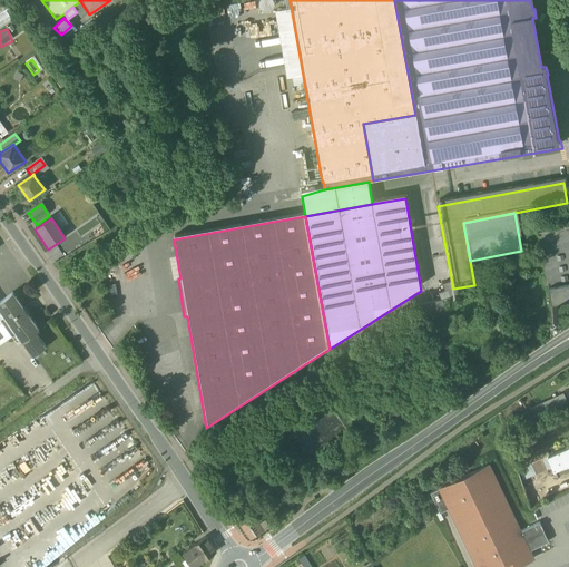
[(568,226),(537,232),(548,287),(568,283),(568,226)]
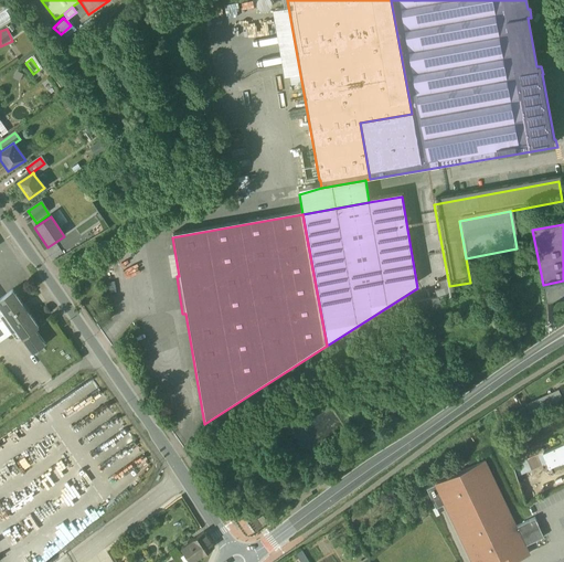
[(563,297),(563,281),(543,285),(545,300),(563,297)]
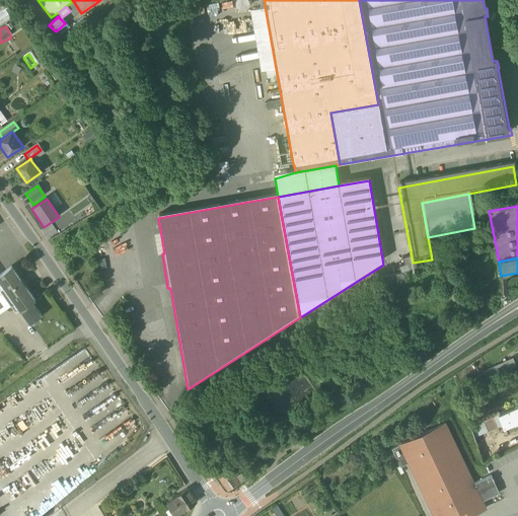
[(377,281),(387,297),(407,285),(401,278),(416,274),(413,267),(398,271),(400,277),(377,281)]
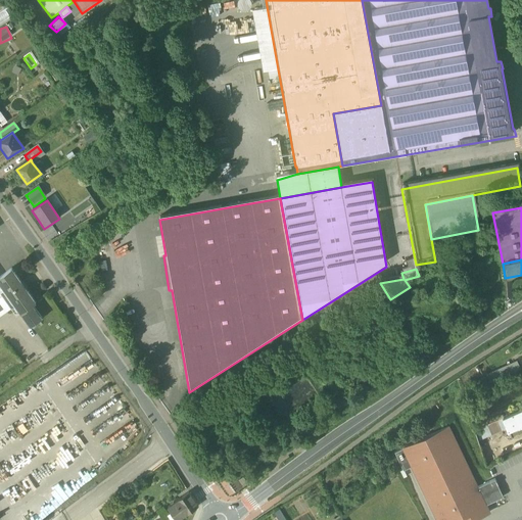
[(0,286),(14,306),(20,315),(32,306),(35,304),(11,271),(0,278),(0,286)]
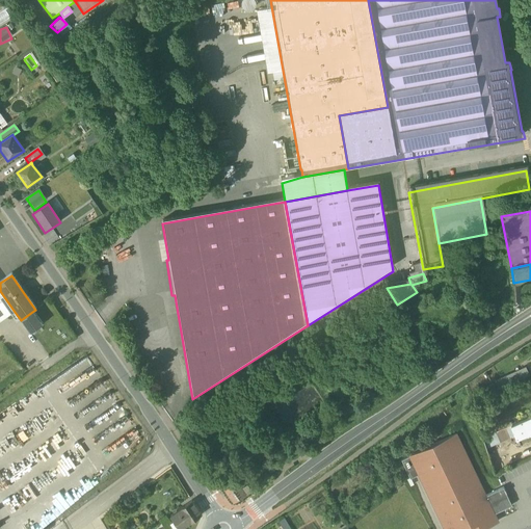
[(481,276),(473,279),(473,283),(474,287),(474,292),(483,290),(481,276)]
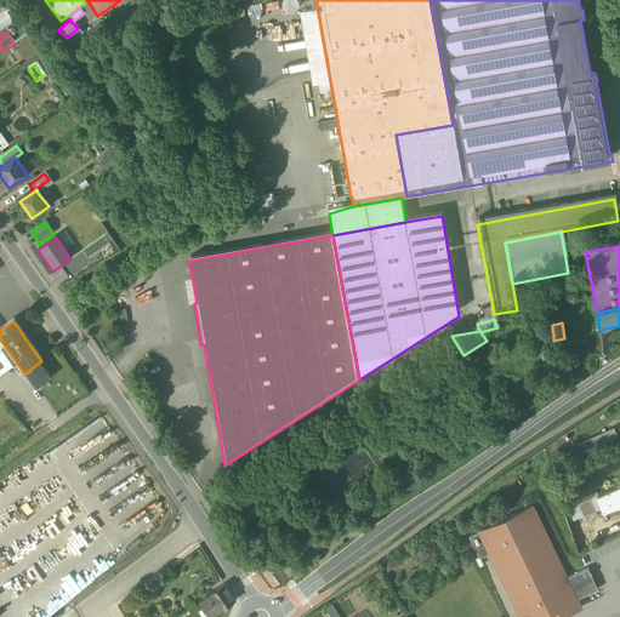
[(551,344),(553,341),(553,335),(552,330),(549,326),(545,325),(540,325),(535,326),(533,329),(530,333),(530,338),(532,342),(534,346),(539,348),(542,348),(547,347),(551,344)]
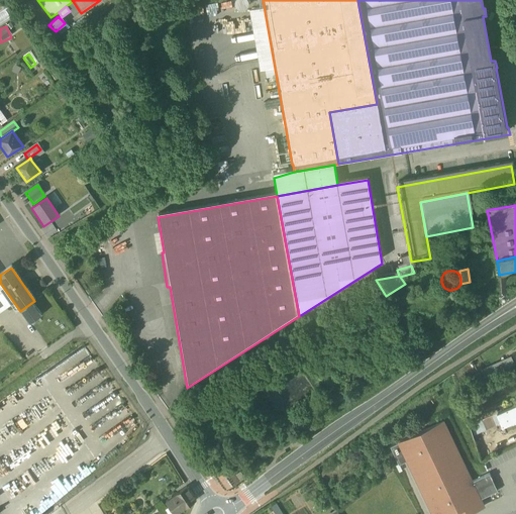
[(0,312),(14,303),(0,283),(0,312)]
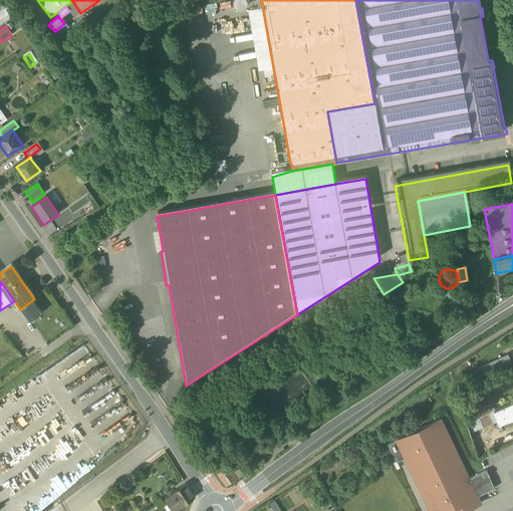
[(20,309),(29,322),(40,314),(31,301),(20,309)]
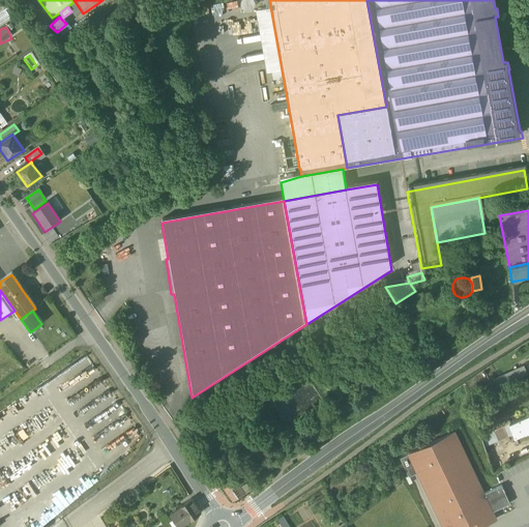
[(103,450),(133,430),(113,401),(108,405),(110,408),(107,411),(109,414),(101,419),(106,427),(98,431),(96,428),(92,430),(96,435),(93,437),(103,450)]
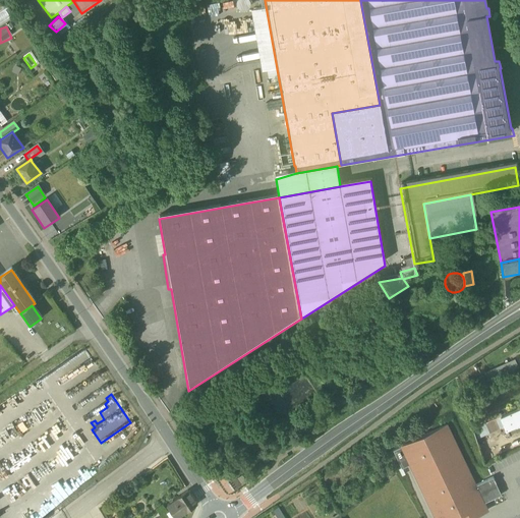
[(505,429),(505,432),(519,424),(519,410),(500,419),(505,429)]
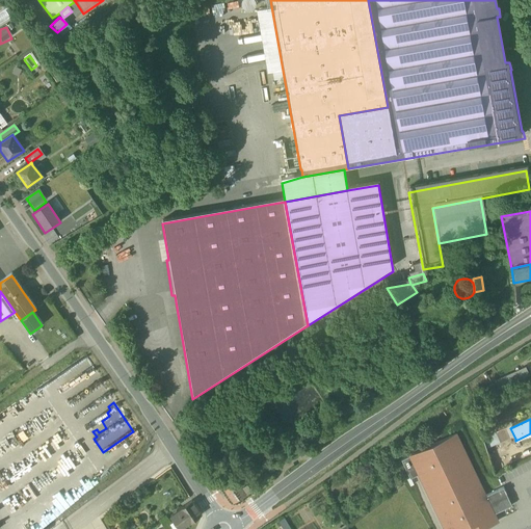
[(485,451),(515,439),(510,428),(482,441),(485,451)]
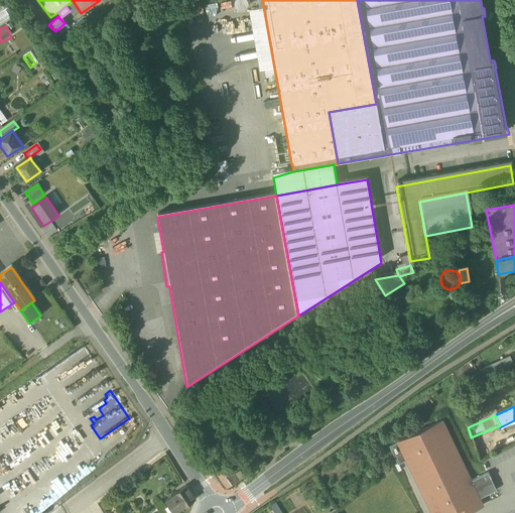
[(478,501),(470,483),(441,422),(397,443),(405,462),(429,512),(453,512),(468,505),(470,508),(479,504),(478,501)]
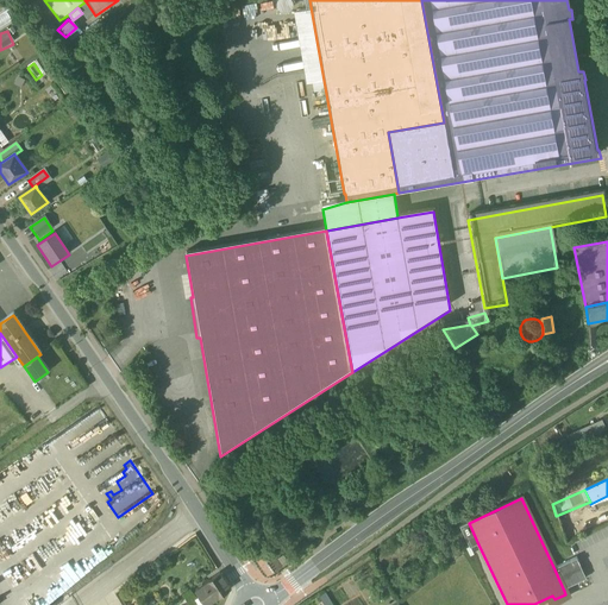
[(250,527),(254,533),(267,524),(263,518),(250,527)]
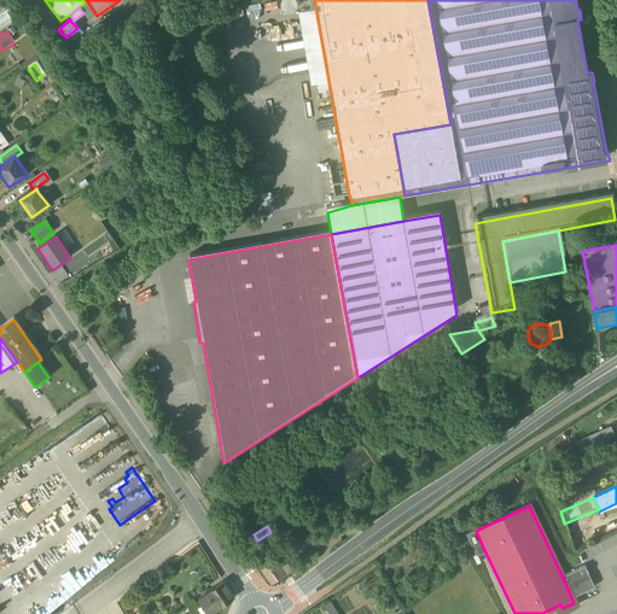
[(485,553),(476,531),(465,536),(476,557),(485,553)]
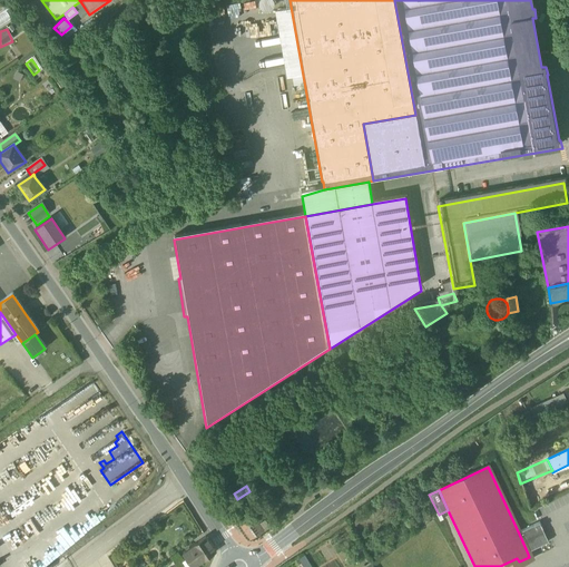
[(238,526),(249,544),(263,536),(252,517),(238,526)]
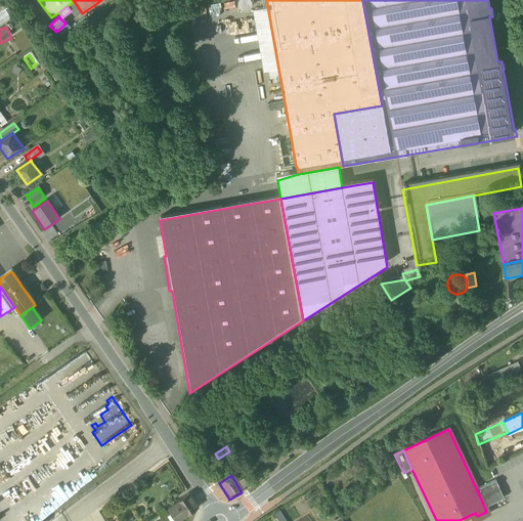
[(504,500),(494,482),(477,490),(485,509),(486,508),(504,500)]
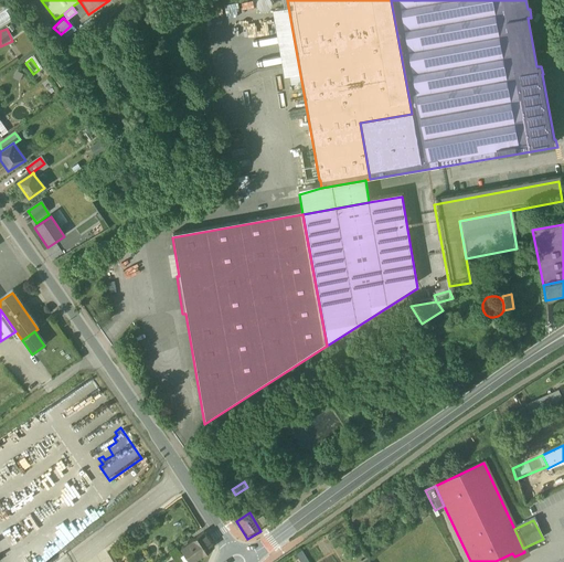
[(180,551),(188,561),(197,561),(213,550),(214,550),(213,549),(203,534),(180,551)]
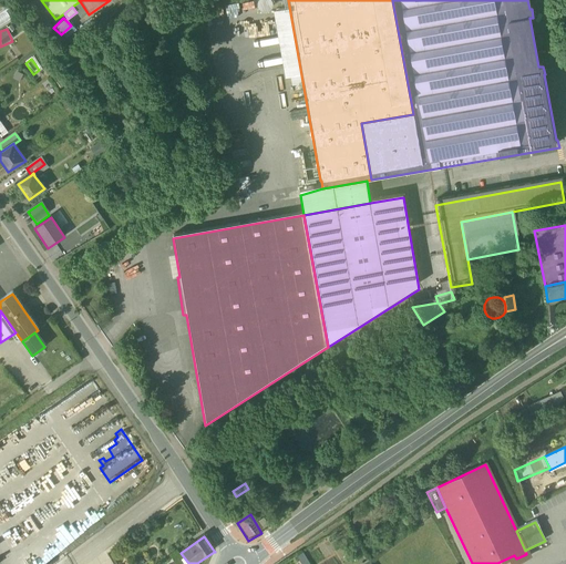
[(520,563),(531,559),(526,550),(525,551),(526,554),(516,559),(514,555),(497,563),(520,563)]
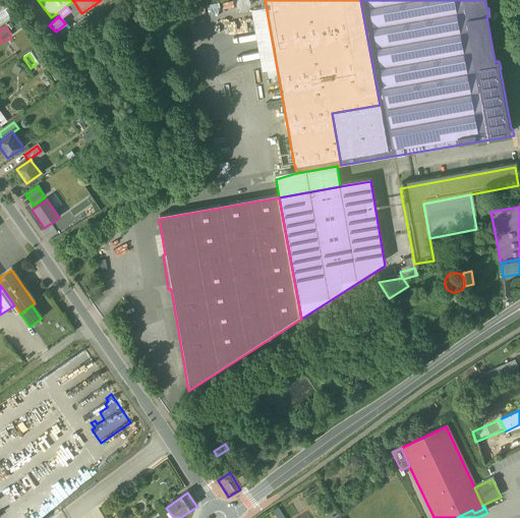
[(156,513),(158,517),(167,517),(161,509),(156,513)]
